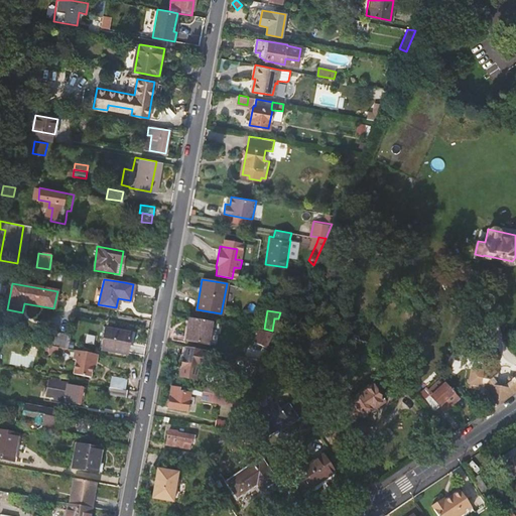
[(208,344),(212,321),(189,317),(185,340),(208,344)]
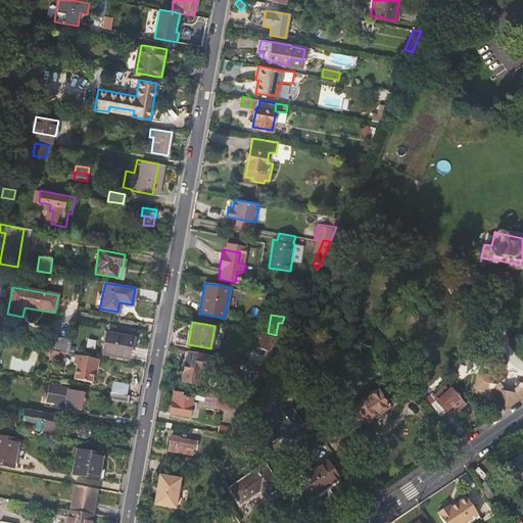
[(105,333),(102,352),(127,358),(130,338),(105,333)]
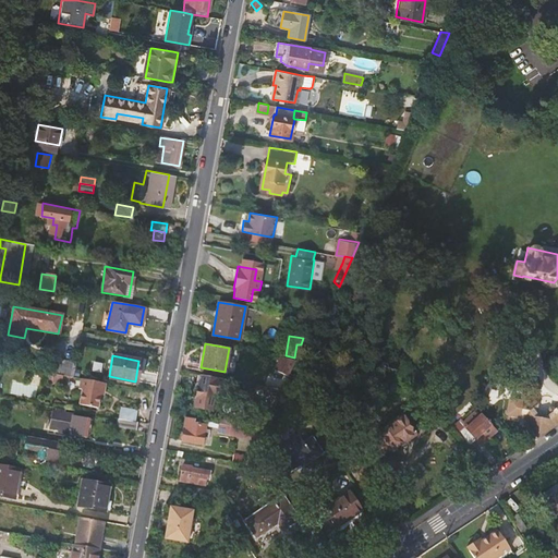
[(295,360),(280,358),(275,370),(289,376),(295,360)]
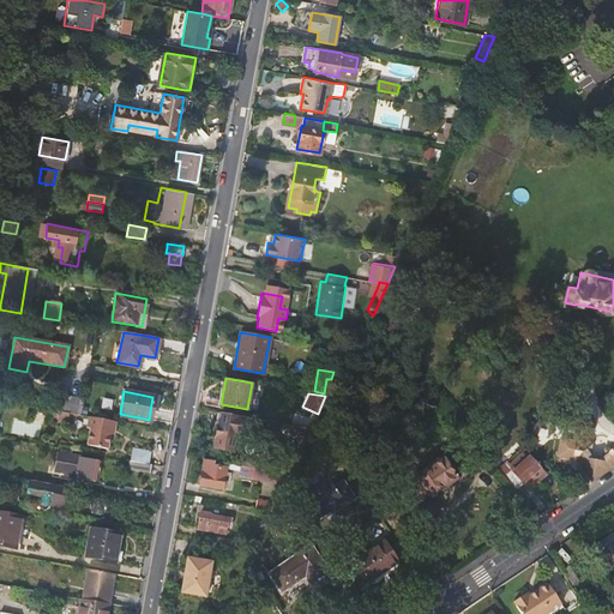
[(59,397),(56,410),(71,414),(80,415),(83,402),(59,397)]
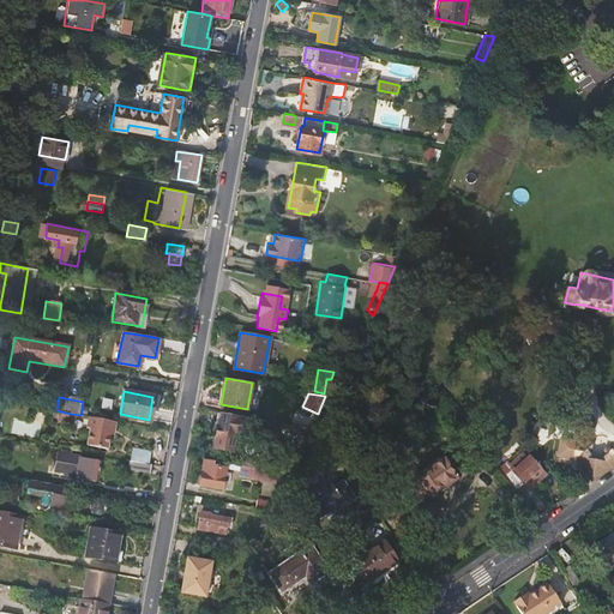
[(226,447),(234,450),(236,437),(256,439),(256,435),(259,435),(262,426),(258,425),(258,420),(221,413),(220,426),(218,426),(215,447),(224,450),(226,447)]
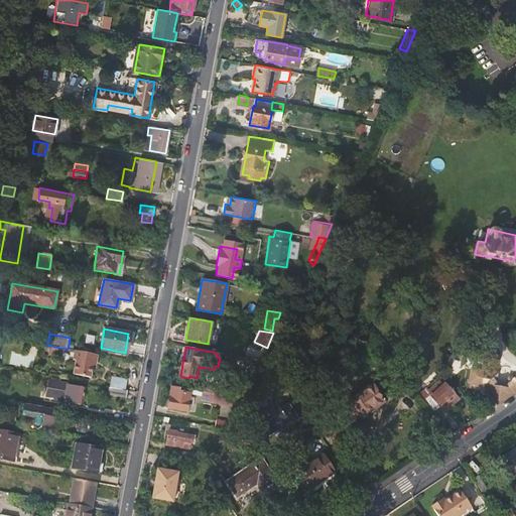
[(96,361),(97,354),(76,351),(75,361),(77,362),(75,375),(91,378),(94,361),(96,361)]
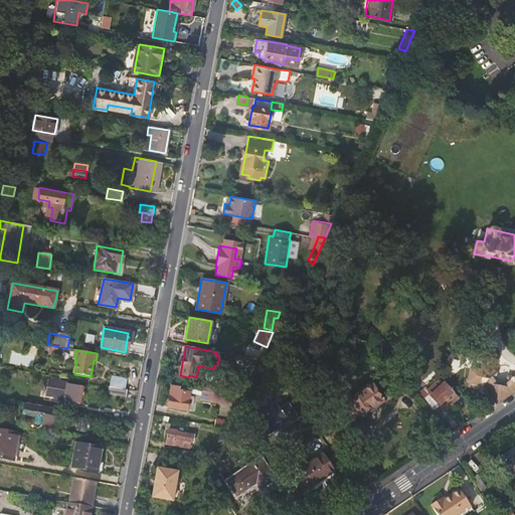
[(256,369),(261,360),(248,358),(244,374),(253,376),(256,369)]
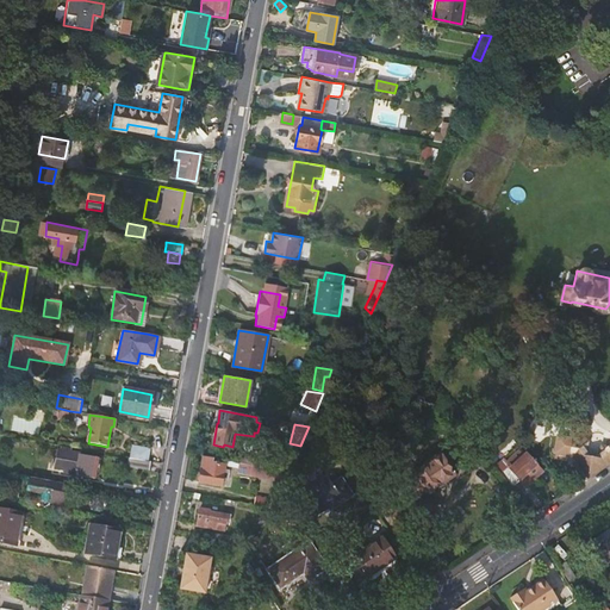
[(573,456),(587,478),(609,461),(609,446),(605,446),(605,447),(601,446),(599,455),(591,459),(590,459),(589,459),(584,452),(586,442),(567,437),(564,454),(568,455),(568,456),(573,456)]
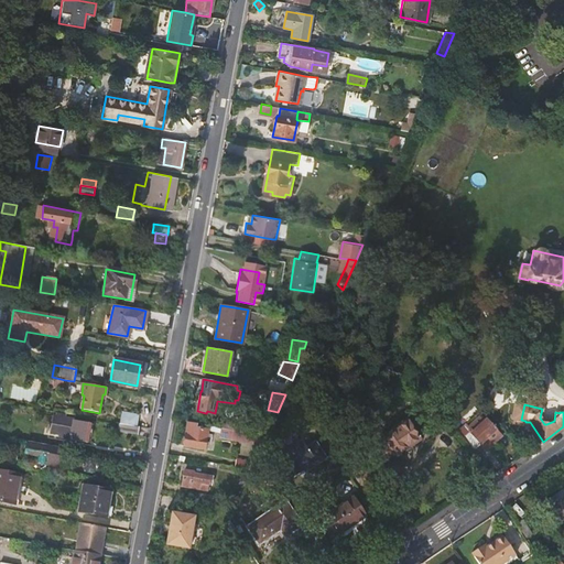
[(278,412),(268,410),(267,420),(273,421),(278,412)]
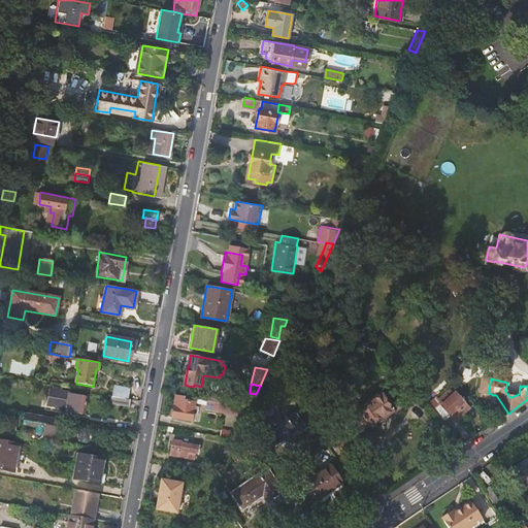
[(129,387),(114,385),(111,396),(117,397),(128,399),(129,387)]
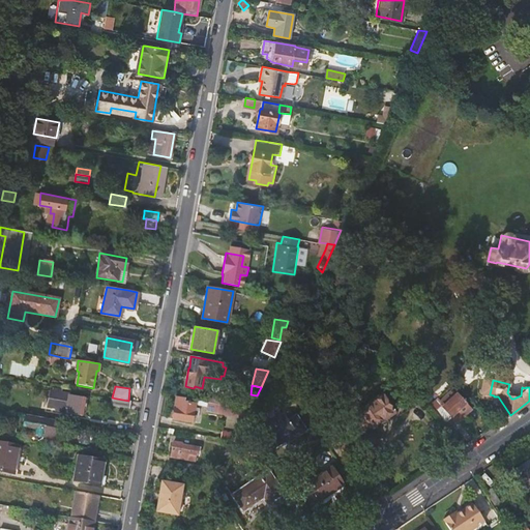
[(48,407),(55,409),(58,409),(57,411),(65,413),(66,413),(80,416),(82,399),(67,395),(67,393),(61,392),(62,389),(54,387),(54,391),(50,391),(48,407)]
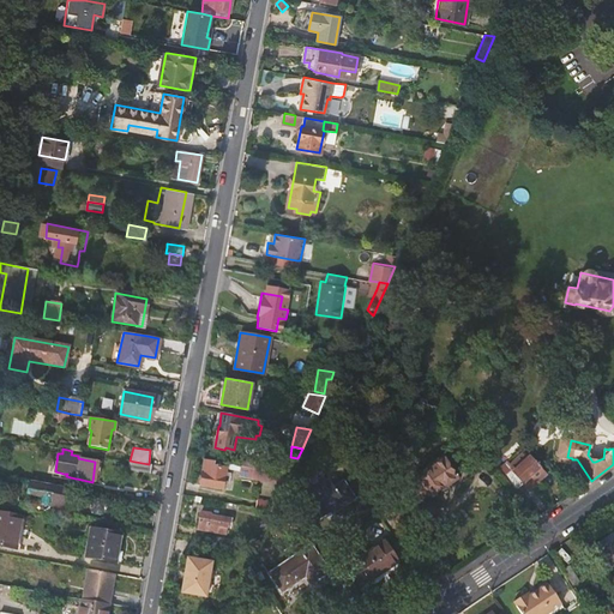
[(512,467),(507,471),(504,475),(516,489),(524,482),(529,488),(546,475),(528,455),(522,453),(510,464),(512,467)]
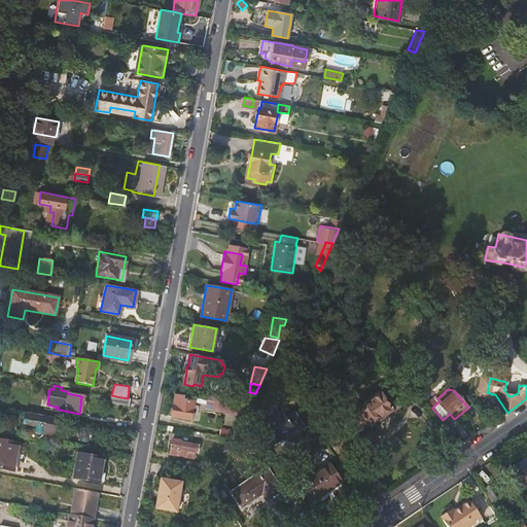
[(370,425),(392,410),(381,393),(358,408),(359,410),(352,415),(361,428),(369,423),(370,425)]
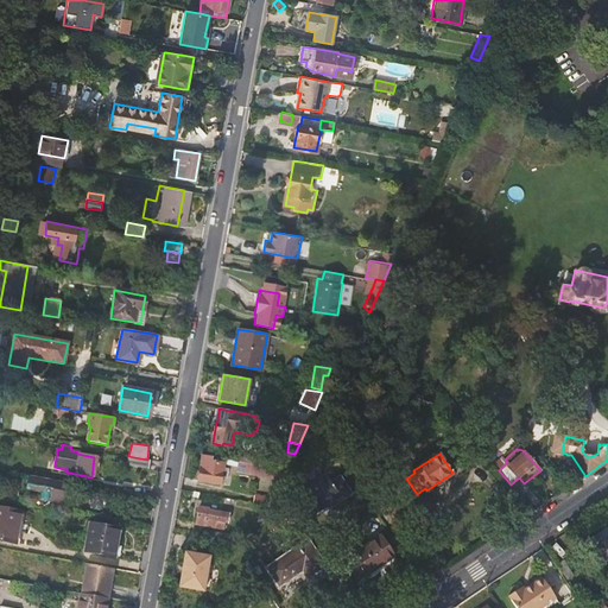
[(215,462),(215,457),(203,455),(198,480),(223,485),(227,466),(227,464),(215,462)]
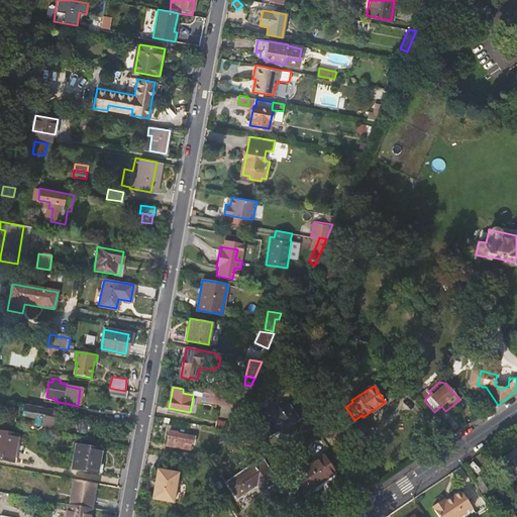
[(125,398),(126,391),(125,391),(114,389),(113,396),(125,398)]
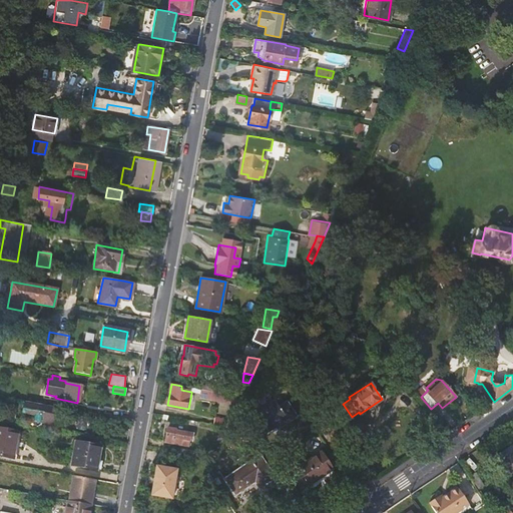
[(191,393),(204,395),(205,390),(181,386),(181,390),(191,392),(191,393)]
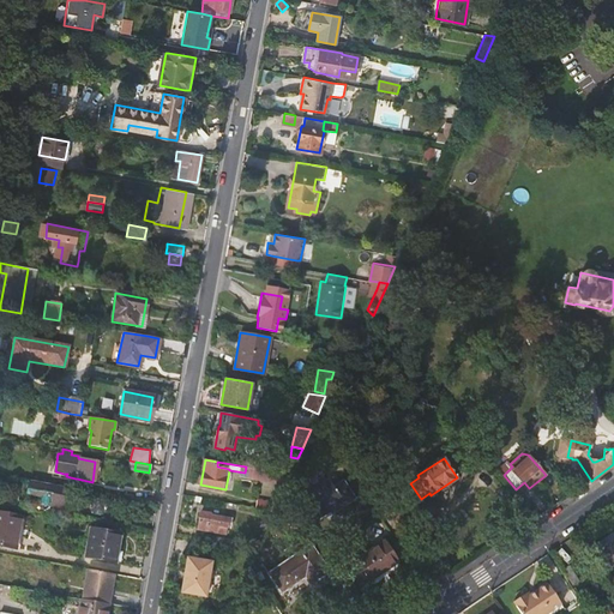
[(246,467),(245,473),(245,477),(286,485),(287,485),(290,475),(246,467)]
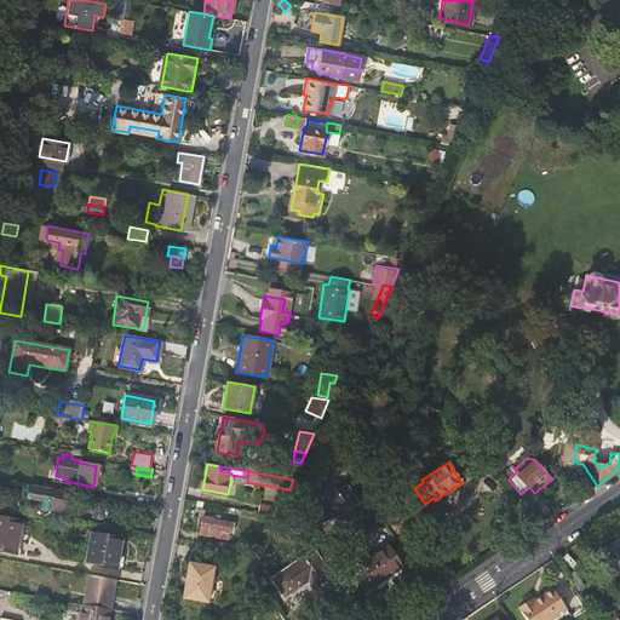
[(339,493),(333,484),(308,501),(322,524),(356,501),(346,488),(339,493)]
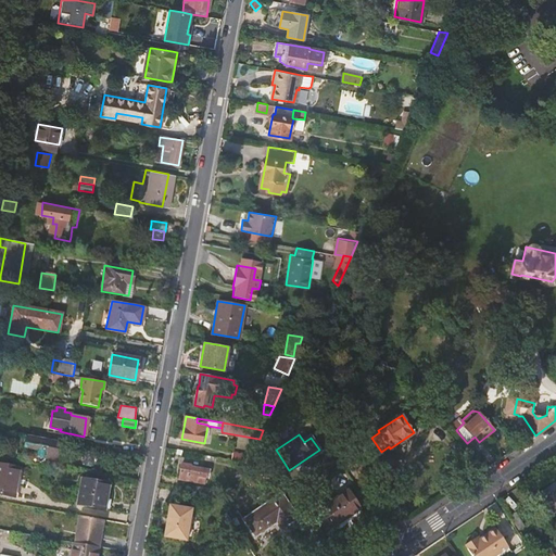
[(58,453),(60,442),(27,437),(25,447),(58,453)]
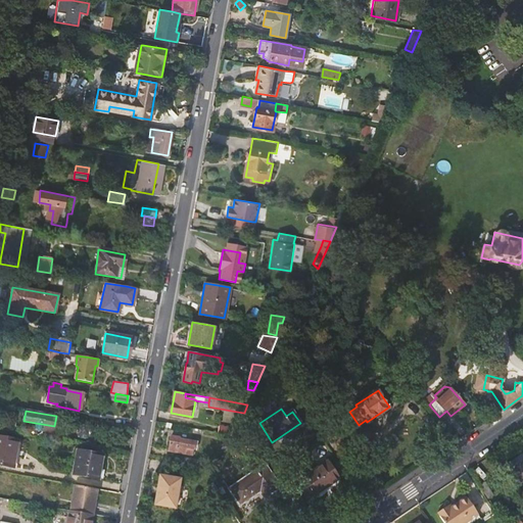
[(222,427),(221,433),(234,435),(235,431),(236,429),(222,427)]
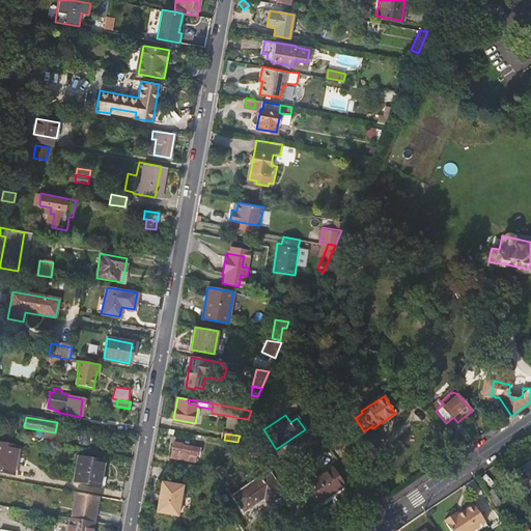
[(0,441),(0,469),(16,472),(21,445),(0,441)]
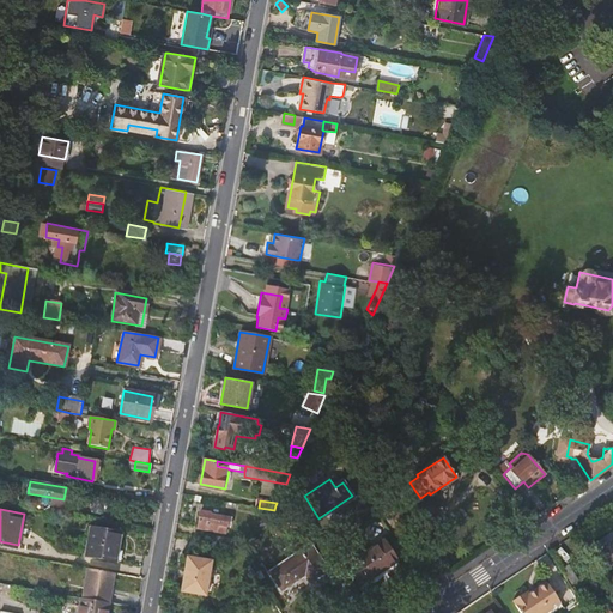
[(230,527),(231,517),(211,514),(211,513),(201,510),(198,528),(225,533),(226,527),(230,527)]
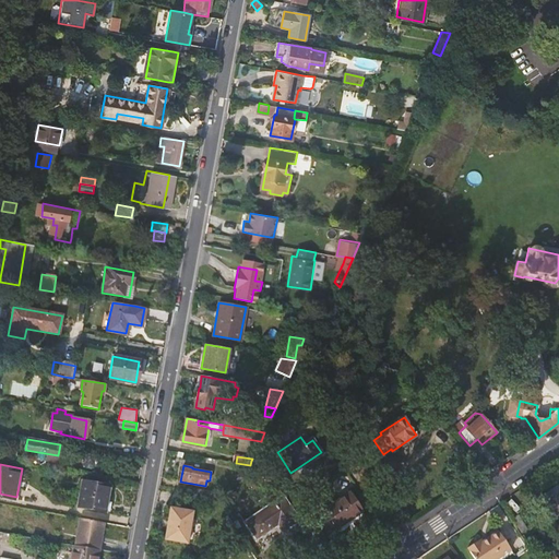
[(110,486),(83,482),(78,507),(105,512),(110,486)]
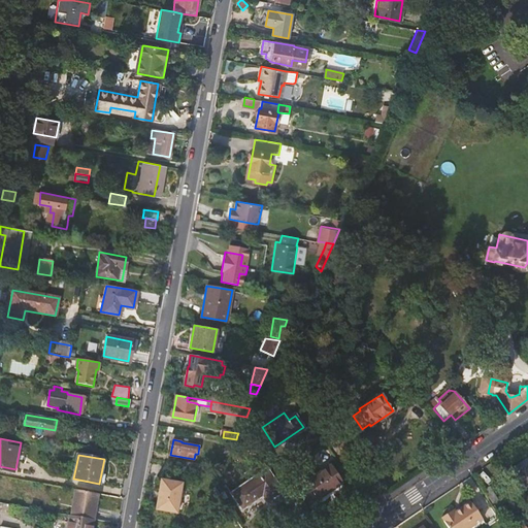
[(527,460),(521,465),(520,463),(512,468),(527,492),(527,460)]
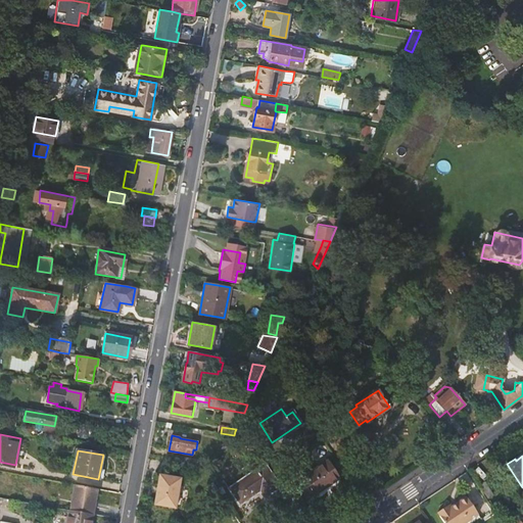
[(203,461),(184,457),(183,462),(202,466),(203,461)]
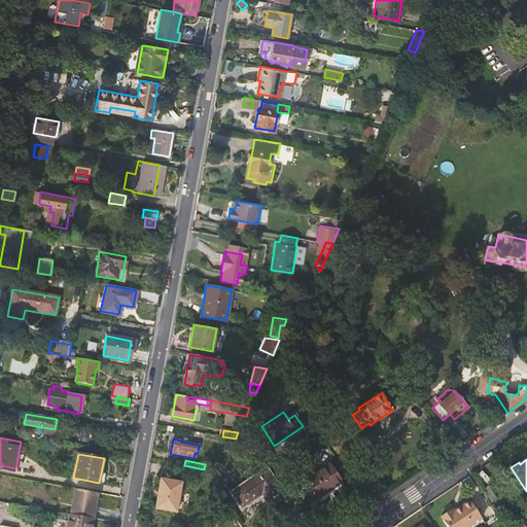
[(217,462),(214,470),(220,472),(223,465),(217,462)]
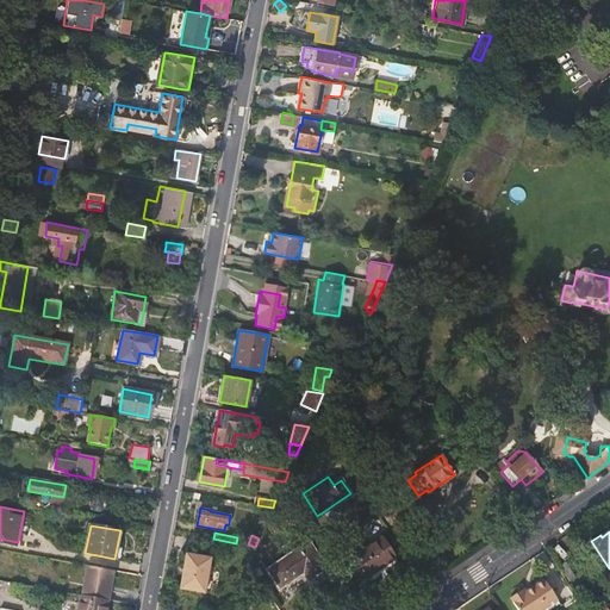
[(369,577),(398,559),(383,537),(355,556),(369,577)]
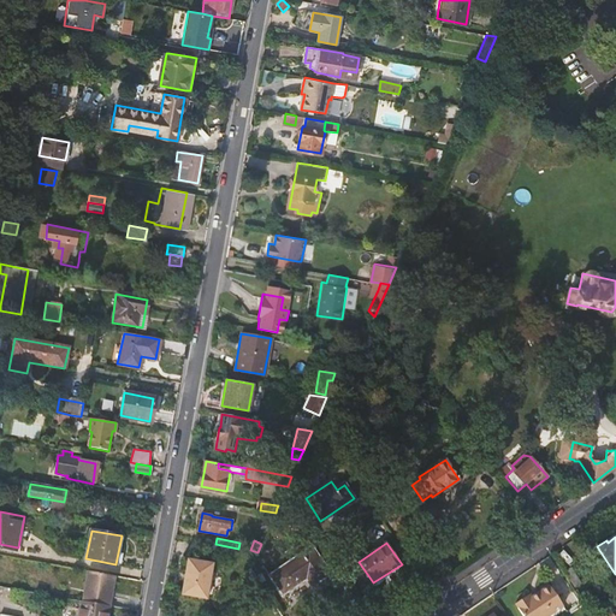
[(272,576),(284,594),(312,575),(317,584),(331,573),(313,548),(272,576)]
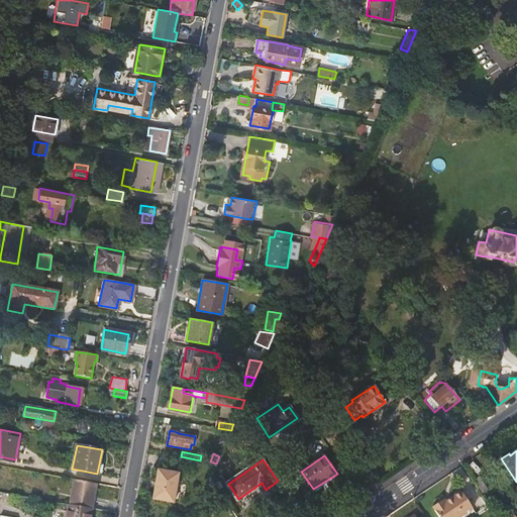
[(180,473),(159,470),(152,499),(174,503),(180,473)]
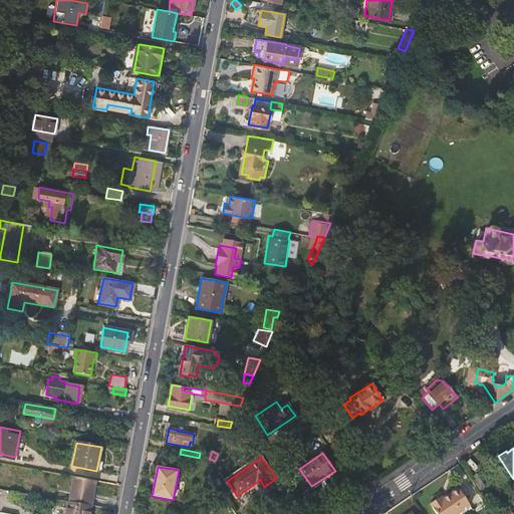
[(477,474),(471,478),(480,492),(487,487),(477,474)]
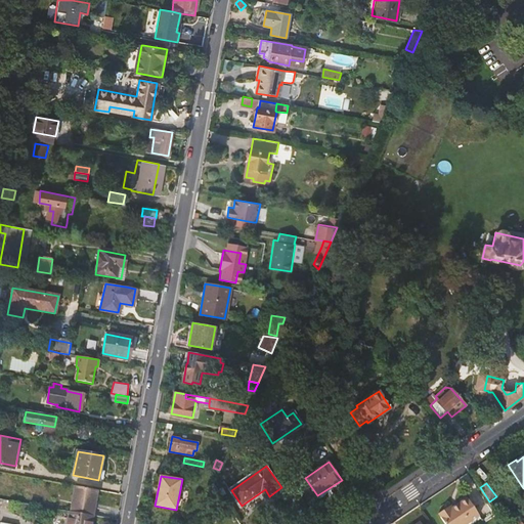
[(93,516),(97,489),(75,485),(71,512),(92,516),(93,516)]
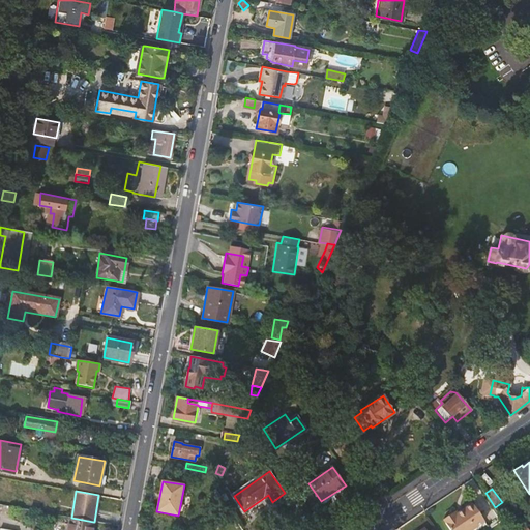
[(454,508),(442,517),(451,529),(467,529),(483,520),(471,502),(457,511),(454,508)]
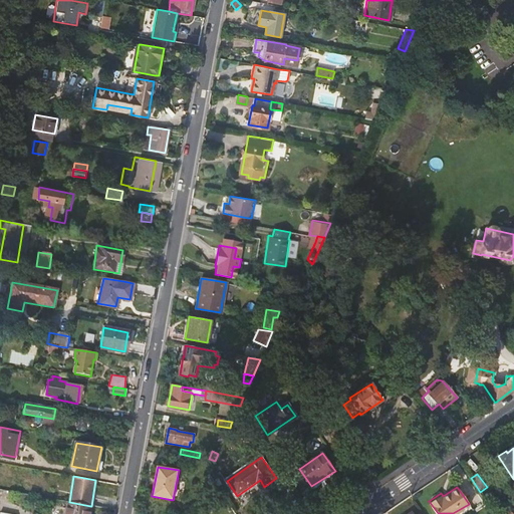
[(88,513),(90,506),(69,502),(67,502),(65,513),(88,513)]
